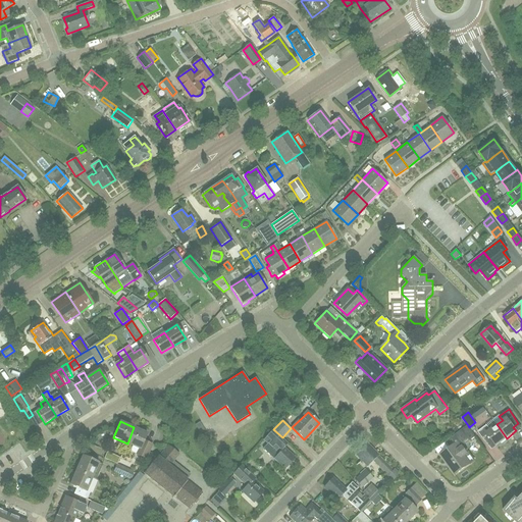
[(208,436),(200,422),(195,424),(204,439),(208,436)]
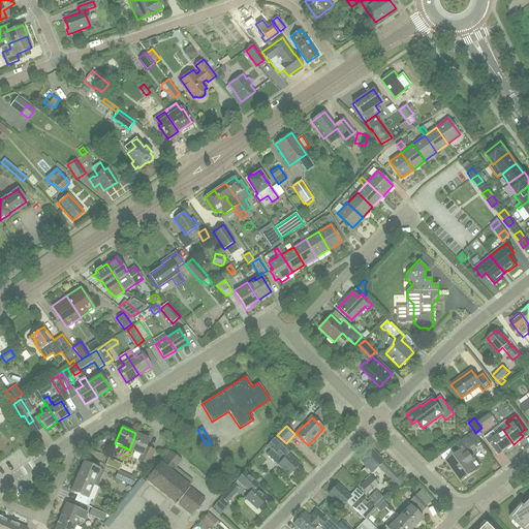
[(493,431),(485,437),(495,452),(500,447),(503,452),(514,444),(503,430),(496,435),(493,431)]
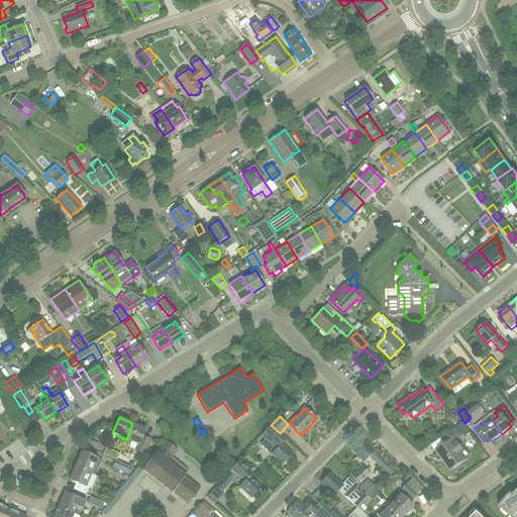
[(454,439),(462,433),(464,436),(471,432),(462,421),(445,434),(448,438),(452,435),(454,439)]
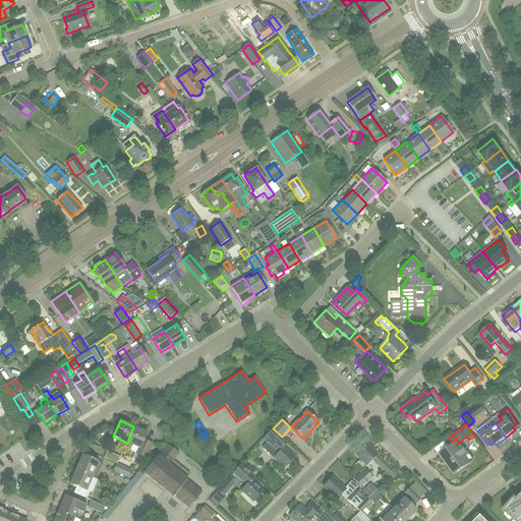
[(133,426),(127,443),(138,447),(135,454),(147,459),(153,444),(142,440),(146,431),(133,426)]
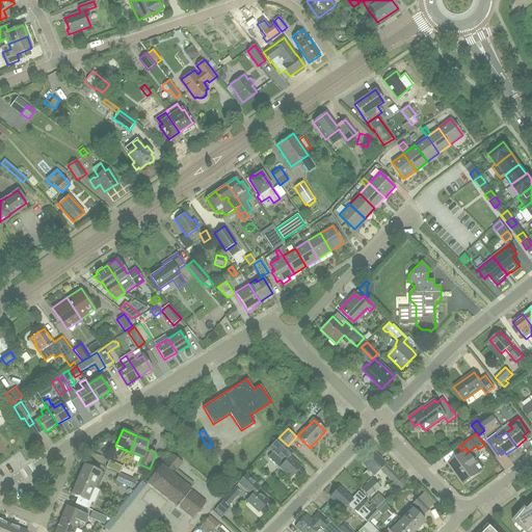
[(272,453),(268,457),(290,478),(301,467),(289,455),(293,451),(288,446),(278,437),(268,449),(272,453)]
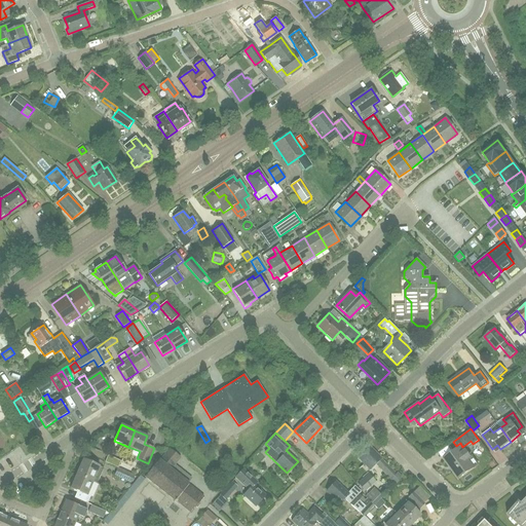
[(370,447),(359,458),(370,470),(375,464),(389,480),(396,474),(392,470),(370,447)]
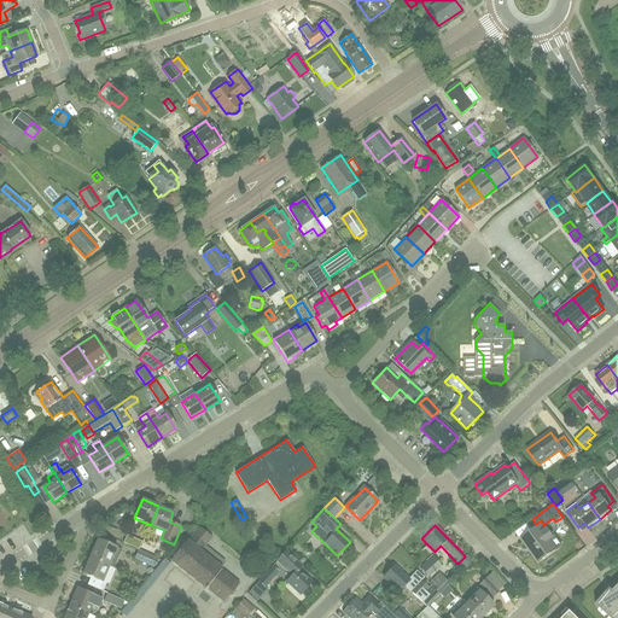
[(542,530),(538,525),(538,526),(522,538),(538,561),(555,549),(555,548),(549,540),(553,536),(553,535),(547,528),(547,526),(542,530)]
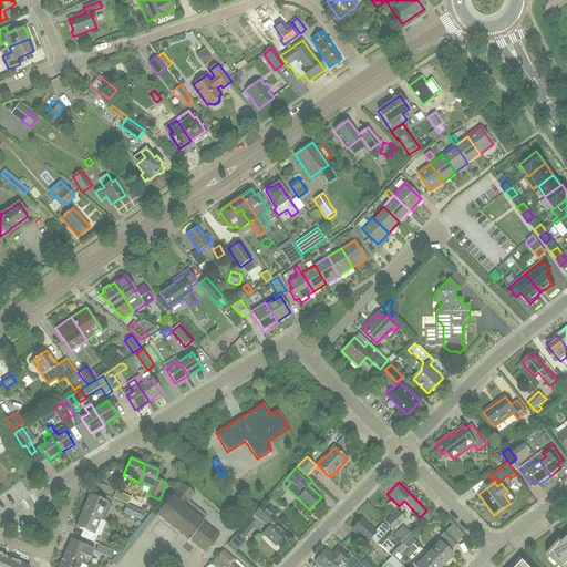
[(194,493),(183,484),(173,497),(171,496),(156,514),(188,540),(189,539),(206,552),(219,536),(203,523),(204,522),(184,506),(194,493)]
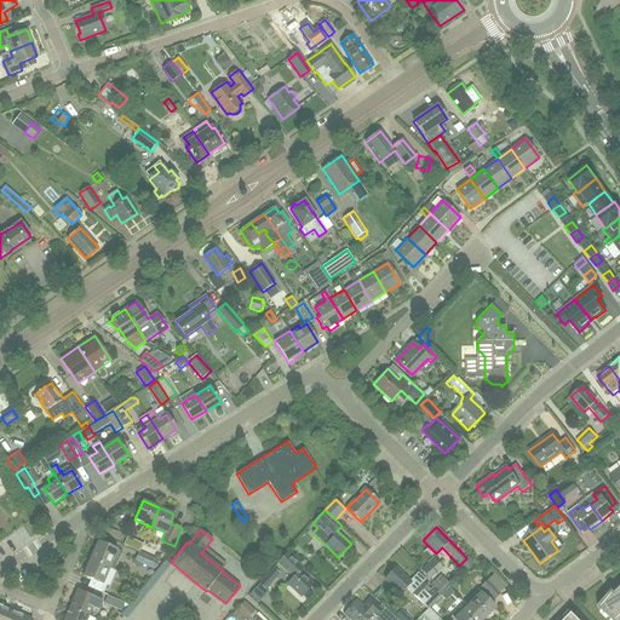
[(138,552),(139,551),(143,544),(127,537),(124,545),(138,552)]
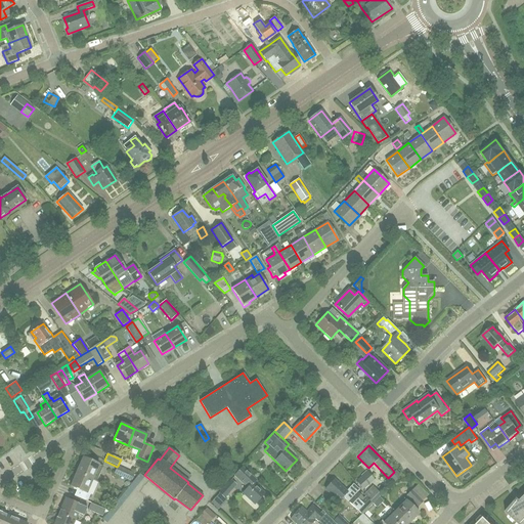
[(76,473),(96,481),(102,466),(83,457),(76,473)]
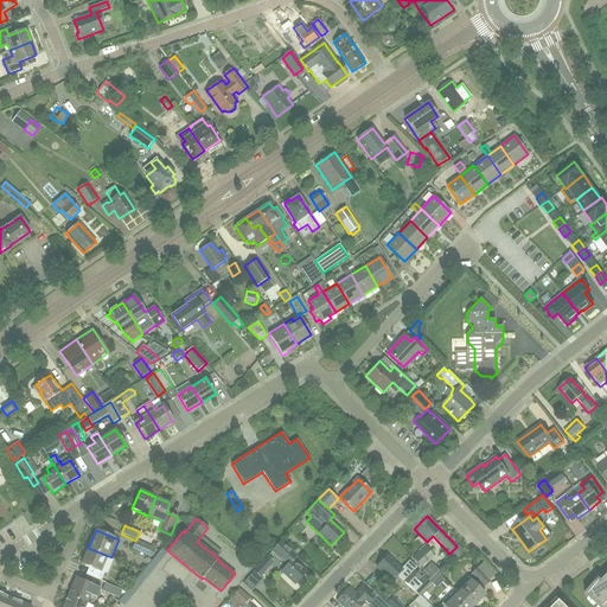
[(136,540),(135,541),(132,548),(153,558),(158,549),(136,540)]
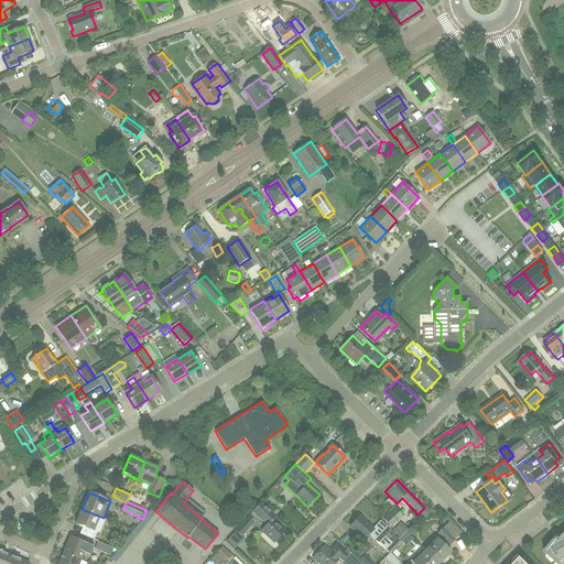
[(275,517),(266,508),(260,502),(251,512),(267,525),(262,530),(275,542),(284,532),(278,525),(279,524),(273,519),(275,517)]
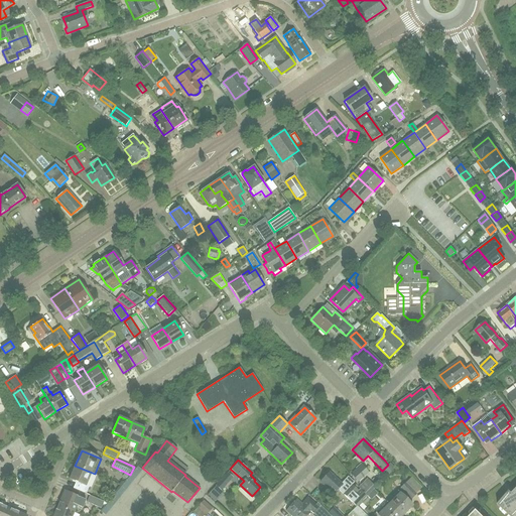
[(358,483),(369,473),(360,464),(355,469),(356,470),(351,475),(358,483)]
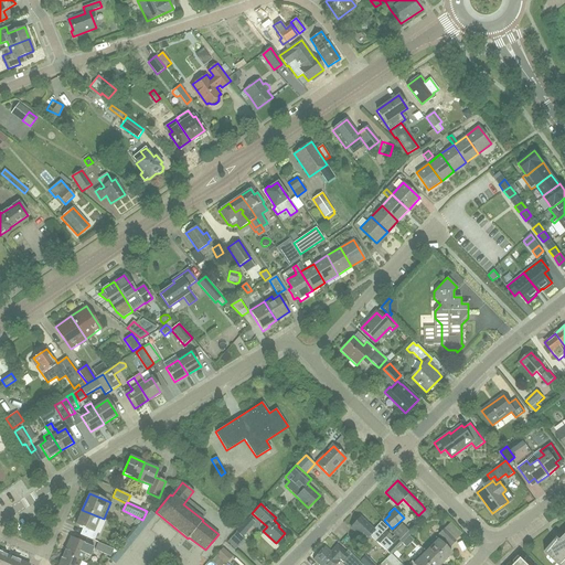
[(104,519),(82,510),(76,524),(83,526),(80,535),(95,541),(98,533),(94,531),(99,518),(104,520),(104,519)]
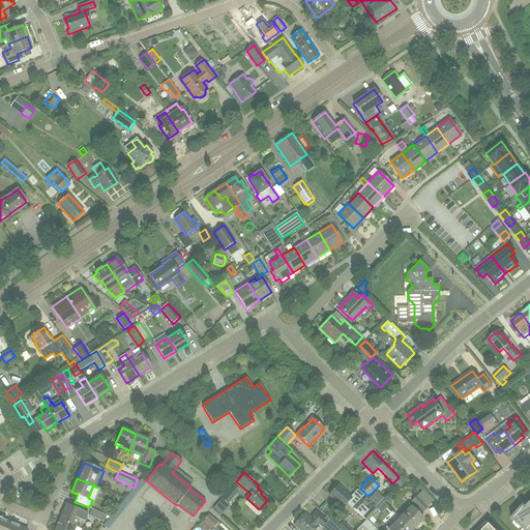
[(415,494),(427,506),(437,496),(425,484),(415,494)]
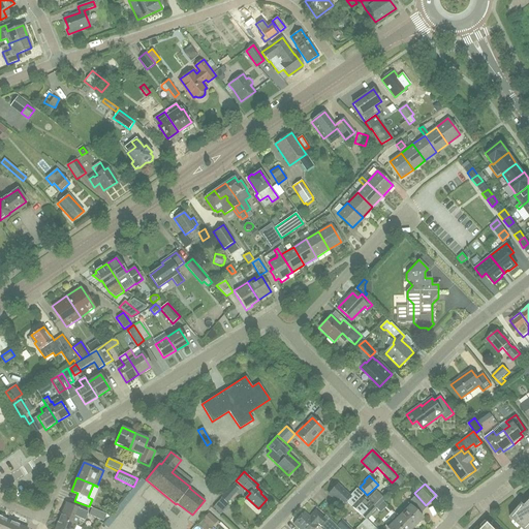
[(377,508),(372,502),(371,504),(365,497),(363,498),(362,497),(364,495),(356,488),(349,496),(337,485),(329,494),(342,506),(346,502),(365,520),(366,519),(367,519),(377,508)]
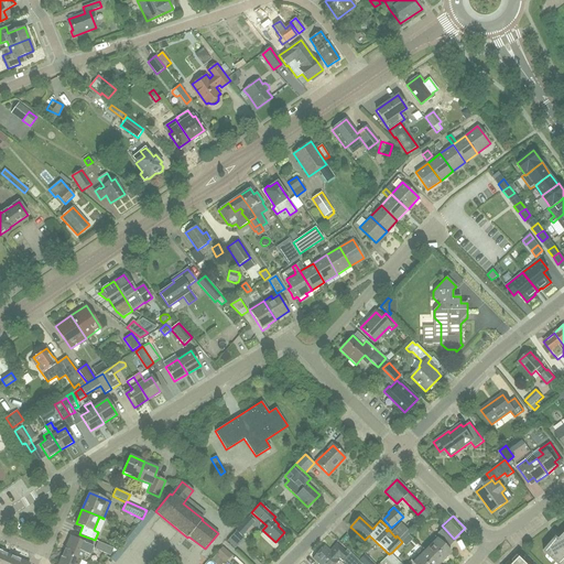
[(246,518),(234,531),(239,535),(247,528),(246,525),(250,521),(246,518)]
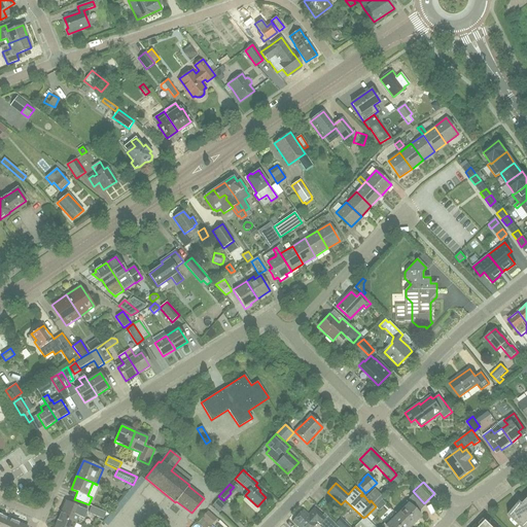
[(379,493),(371,500),(376,506),(384,498),(379,493)]
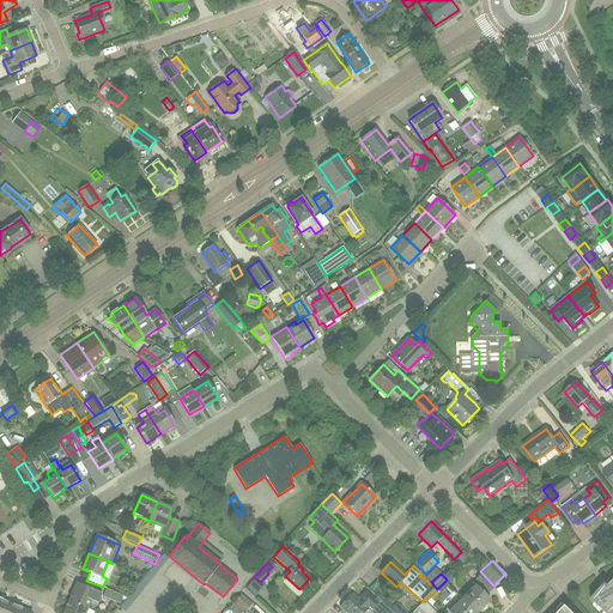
[(485,596),(490,593),(495,587),(481,574),(475,580),(477,580),(473,583),(460,596),(462,599),(477,612),(490,600),(485,596)]
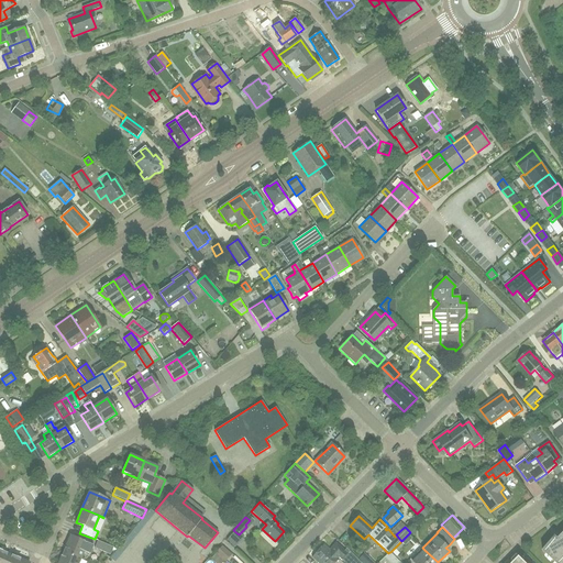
[(562,562),(562,533),(561,536),(559,539),(555,537),(542,551),(554,561),(555,562),(562,562)]
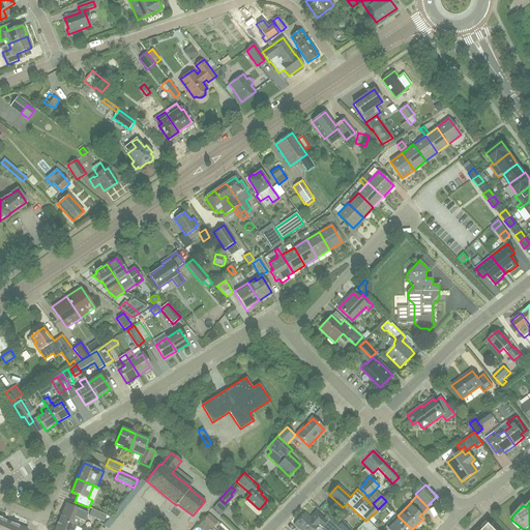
[(66,504),(59,519),(76,526),(79,520),(85,522),(88,513),(83,511),(66,504)]
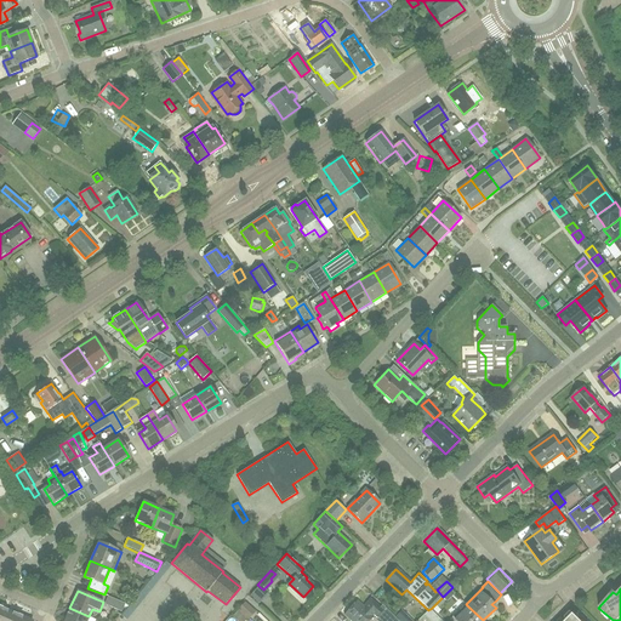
[(104,604),(123,611),(125,603),(108,596),(104,604)]
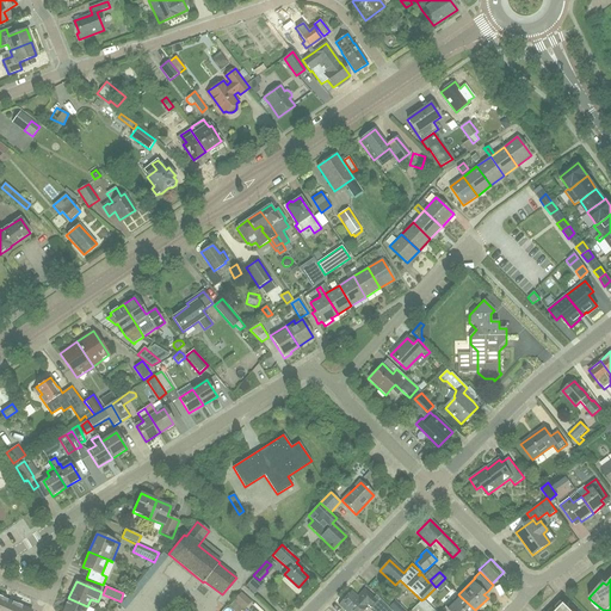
[(351,591),(339,604),(345,610),(362,610),(366,606),(371,610),(392,610),(377,597),(376,599),(365,588),(357,597),(351,591)]
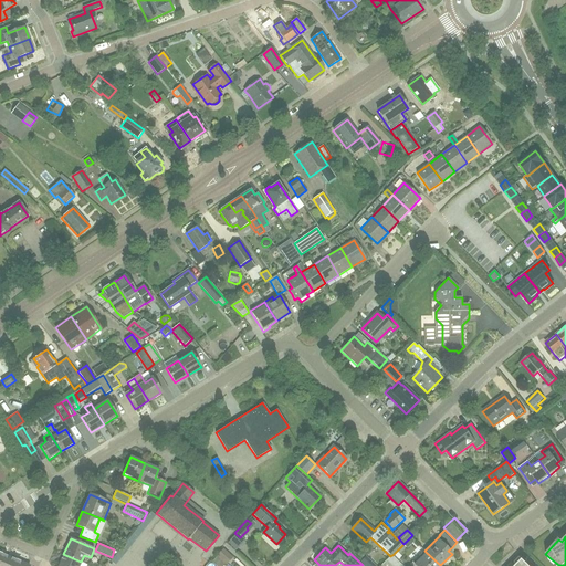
[(233,557),(223,548),(207,565),(213,565),(215,565),(216,565),(222,565),(226,564),(226,565),(233,557)]
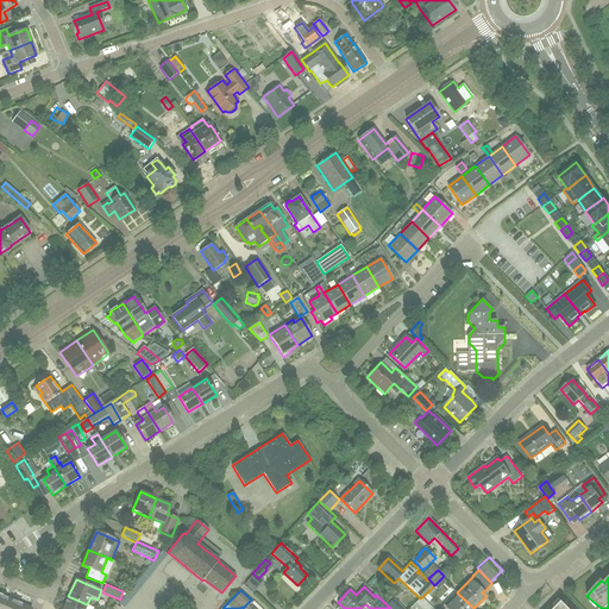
[(473,608),(459,595),(452,601),(450,598),(443,606),(446,608),(473,608)]
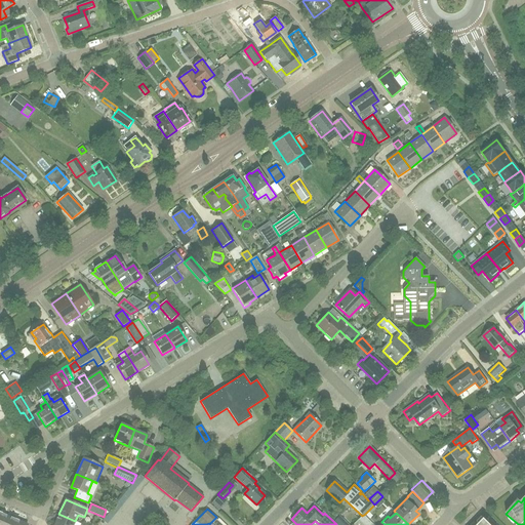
[(12,524),(15,519),(2,514),(0,520),(0,524),(12,524)]
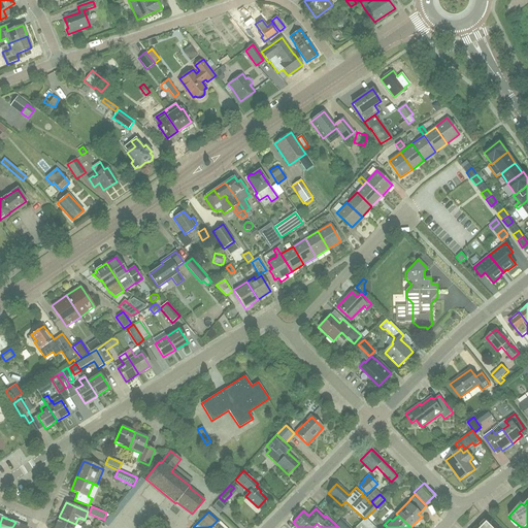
[(73,527),(75,524),(59,517),(54,527),(73,527)]
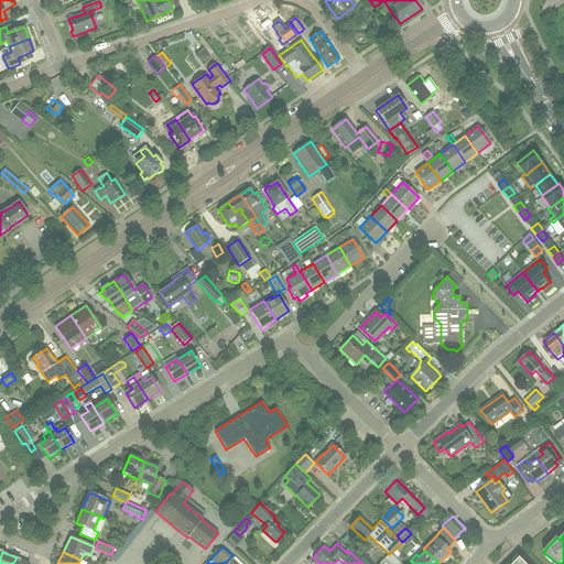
[(390,553),(389,554),(384,559),(390,563),(401,563),(391,553),(390,553)]
